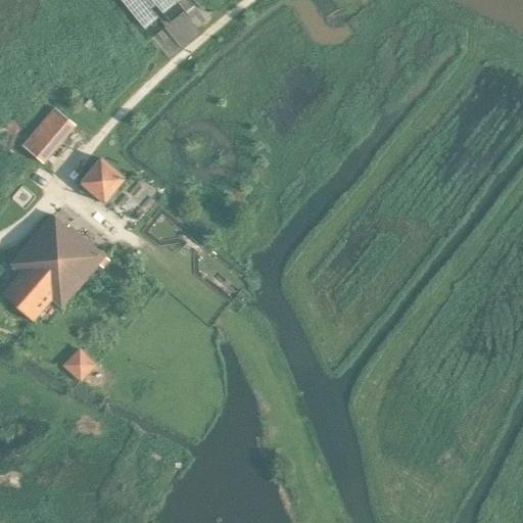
[(174,0),(121,0),(145,29),(176,2),(174,0)]
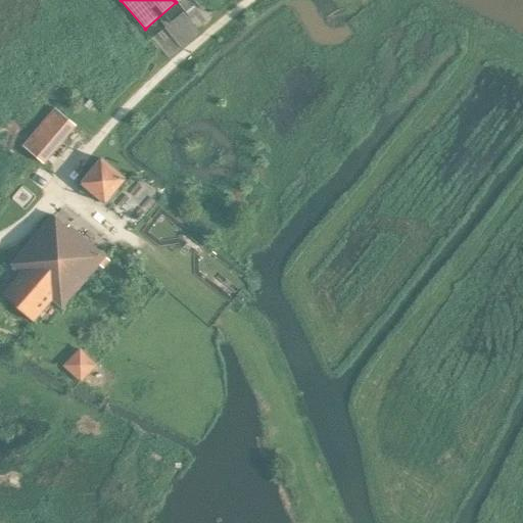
[(43,163),(76,125),(54,107),(21,146),(43,163)]
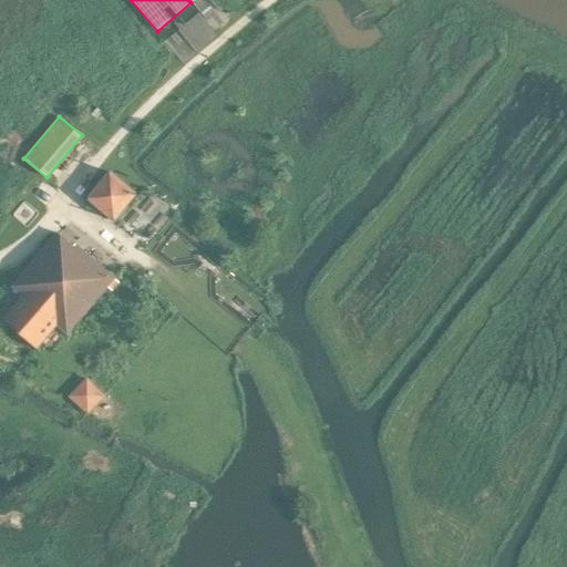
[(134,194),(112,176),(91,200),(113,219),(134,194)]
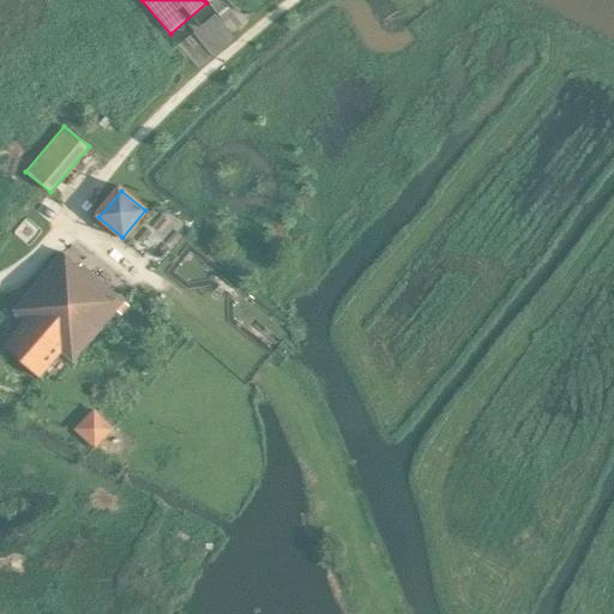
[(1,345),(38,377),(60,353),(72,362),(124,301),(80,264),(78,266),(61,252),(12,309),(24,319),(1,345)]
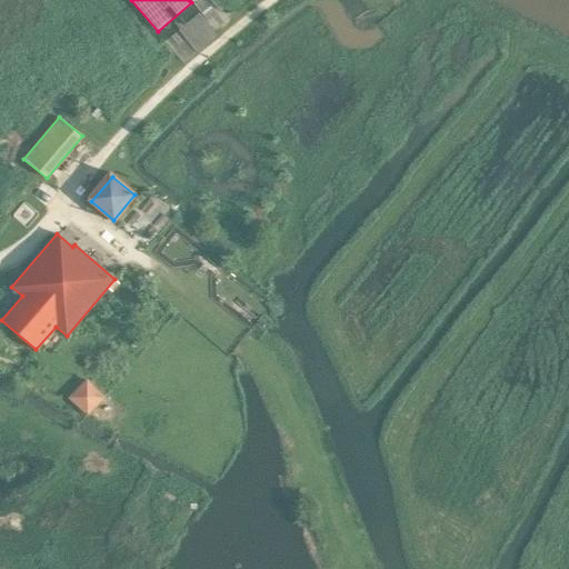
[(86,379),(68,398),(86,413),(102,397),(86,379)]
